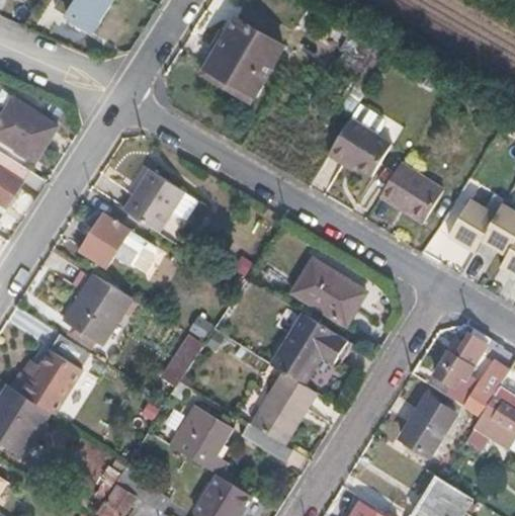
[(53,0),(51,4),(90,29),(108,0),(53,0)]
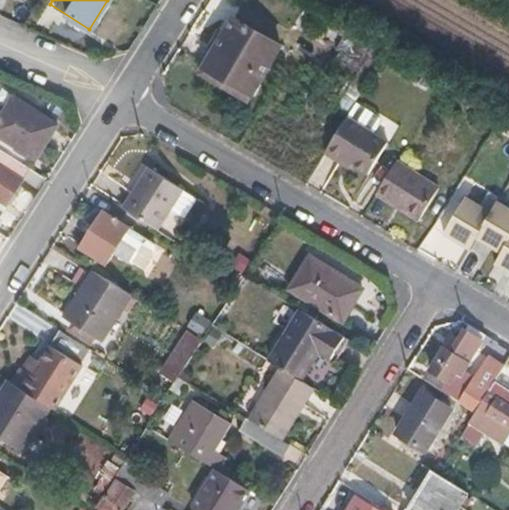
[(264,66),(255,60),(268,37),(229,15),(201,65),(249,92),(264,66)]
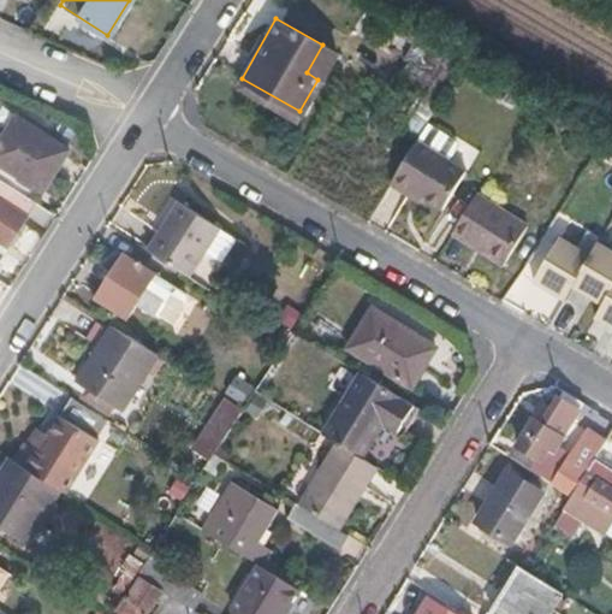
[(322,45),(307,72),(318,80),(333,52),(322,45)]
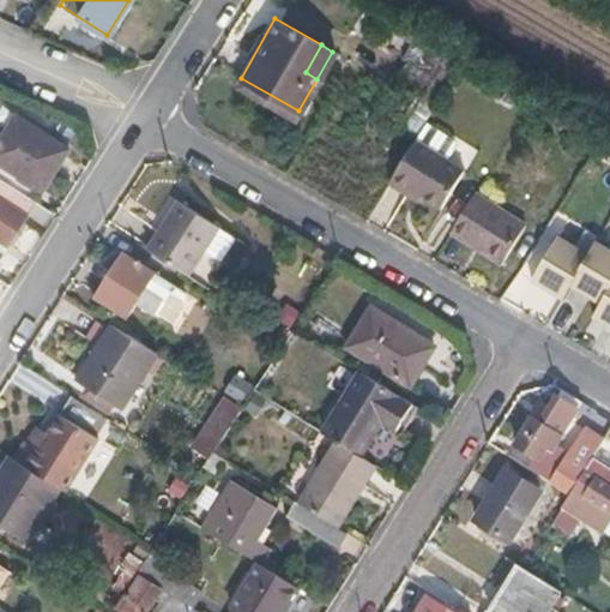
[(0,163),(36,186),(64,143),(13,113),(0,133),(0,163)]
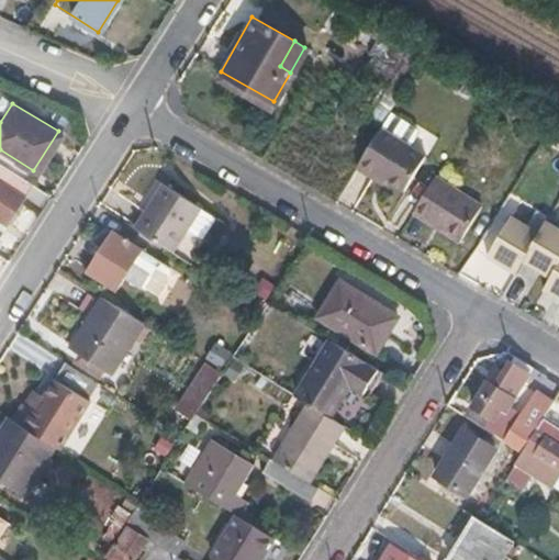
[(423,155),(377,126),(353,166),(370,176),(373,170),(402,189),(423,155)]
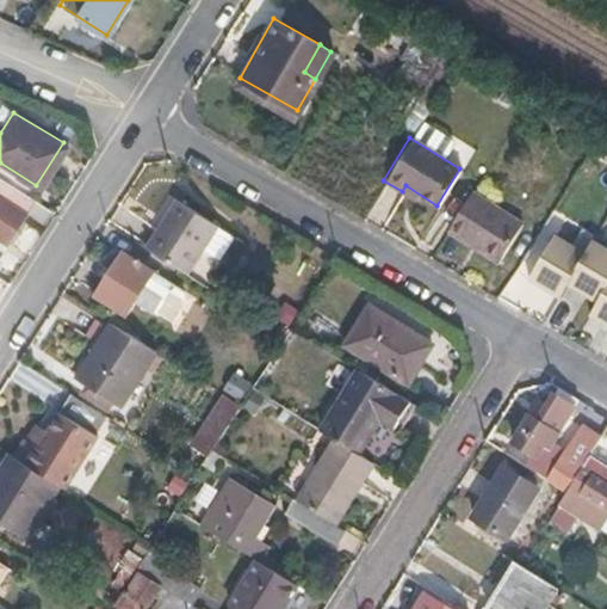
[(30,220),(41,204),(0,178),(0,239),(2,241),(20,214),(30,220)]
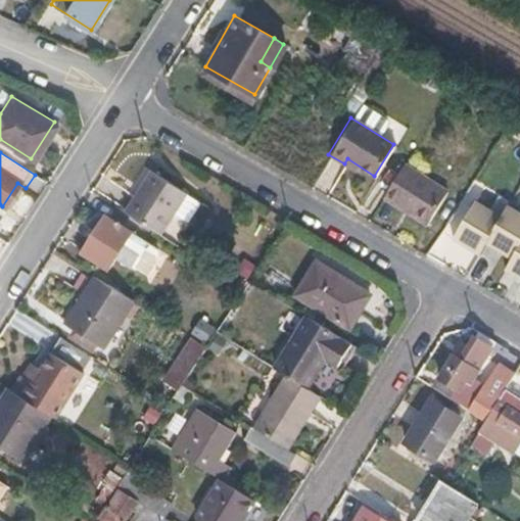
[(446,193),(403,166),(382,198),(426,226),(446,193)]
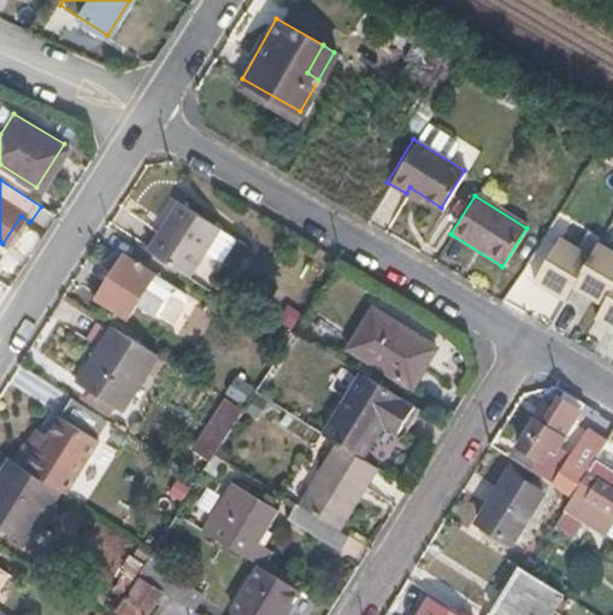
[(176,201),(145,251),(187,279),(218,229),(176,201)]
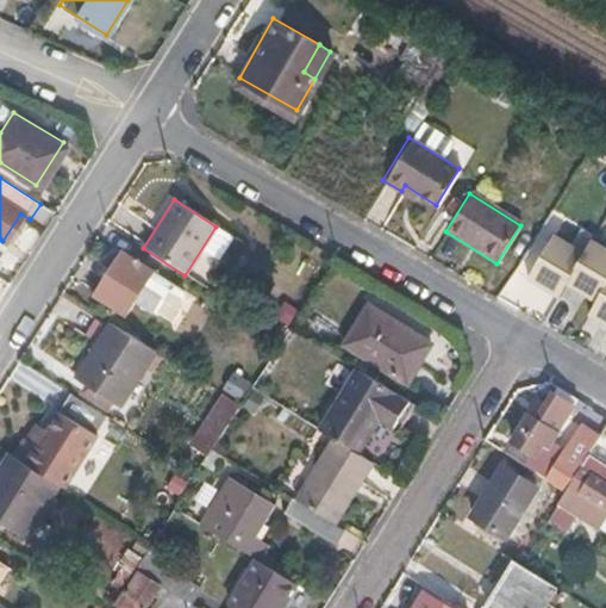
[(525,279),(556,298),(564,286),(583,254),(553,234),(525,279)]
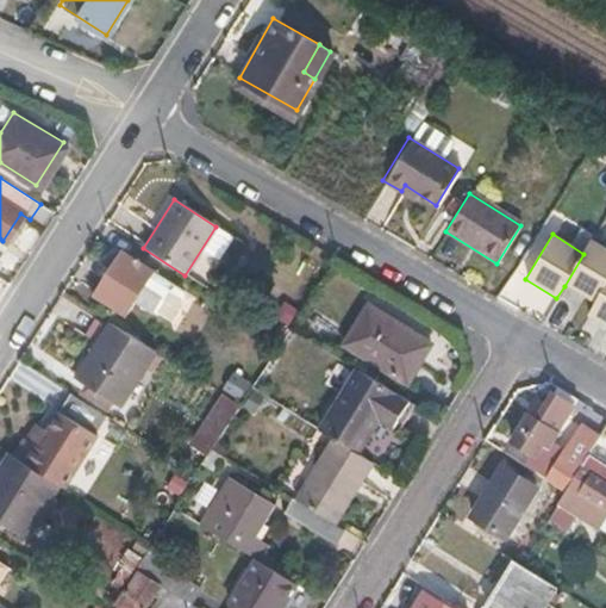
[(605,249),(592,242),(583,254),(564,286),(594,304),(605,285),(605,249)]
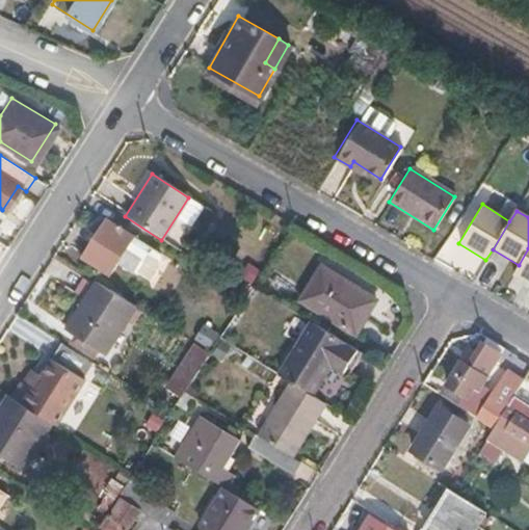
[(148,244),(105,217),(82,255),(108,272),(111,267),(128,276),(148,244)]
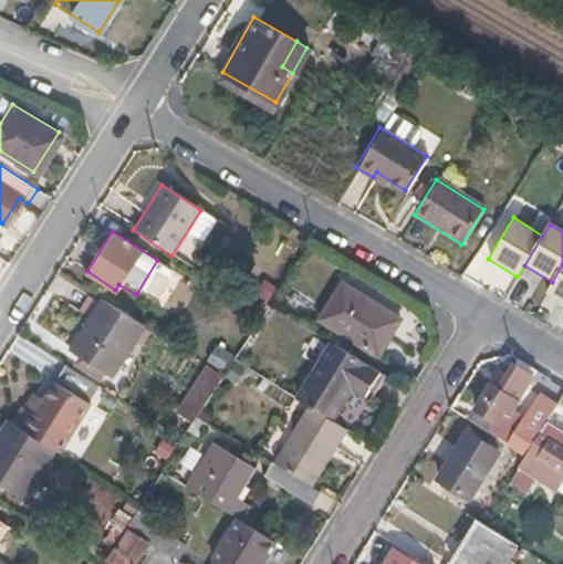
[(562,264),(552,282),(544,295),(562,305),(562,264)]
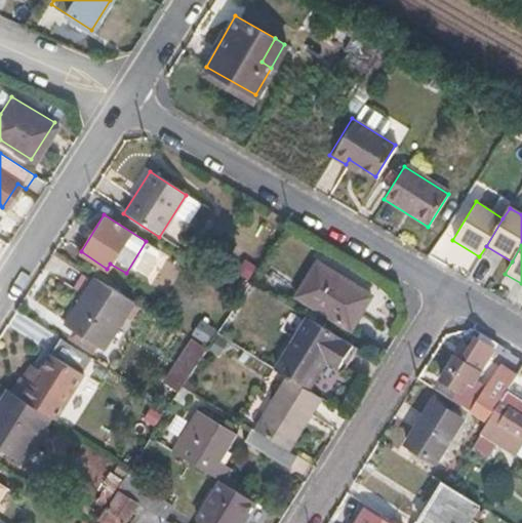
[(293,295),(347,330),(367,295),(315,262),(293,295)]
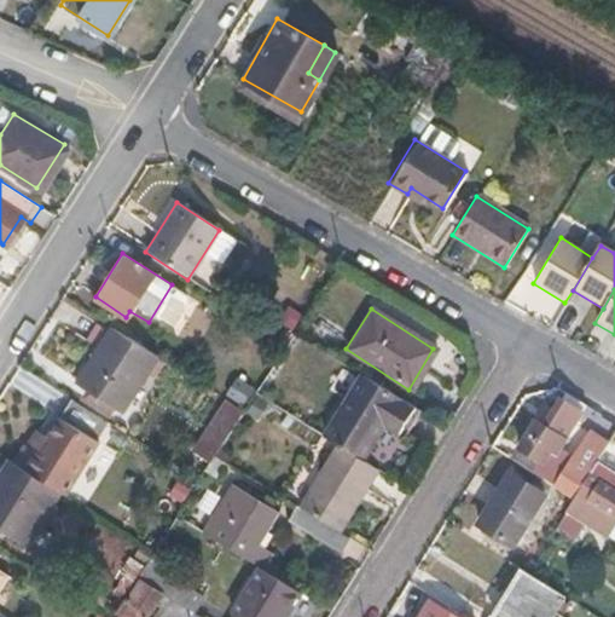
[(120,410),(154,355),(111,327),(75,382),(120,410)]
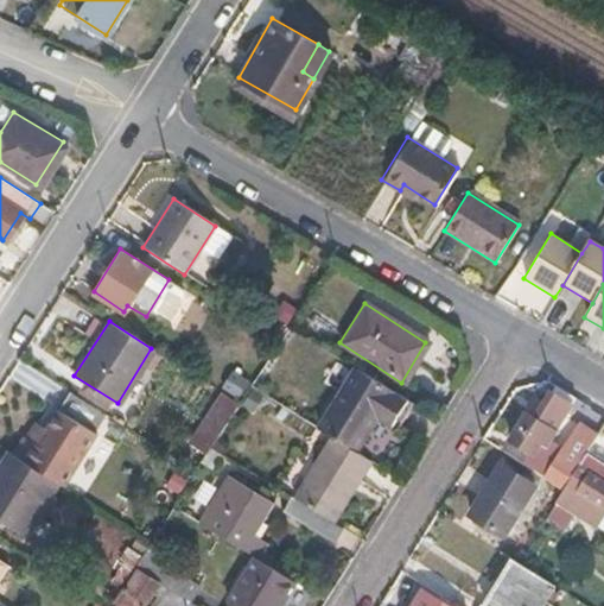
[(355,370),(318,429),(334,439),(356,452),(376,420),(390,429),(408,404),(355,370)]
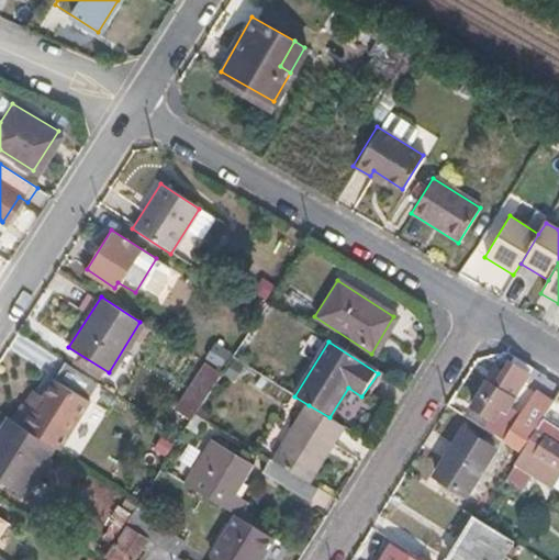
[(20,402),(10,417),(52,444),(56,447),(88,400),(80,395),(91,379),(64,360),(41,394),(32,410),(20,402)]
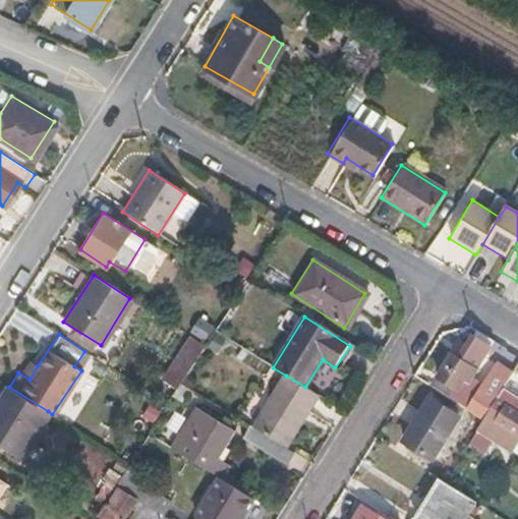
[(174,387),(202,344),(186,334),(159,378),(174,387)]
